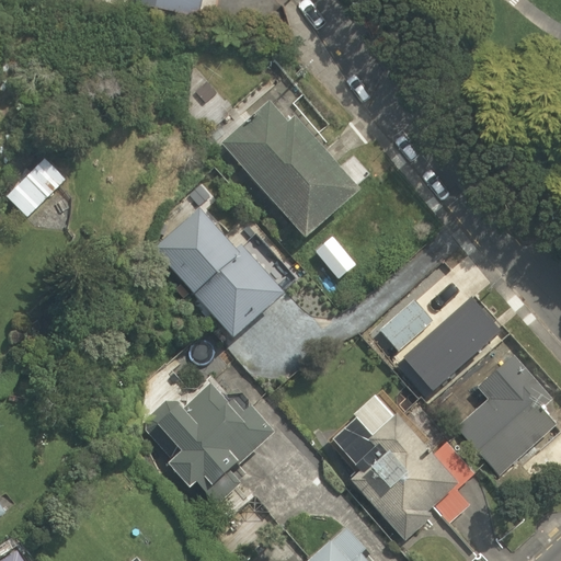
[(272,95),(218,142),(301,236),(355,187),(272,95)]
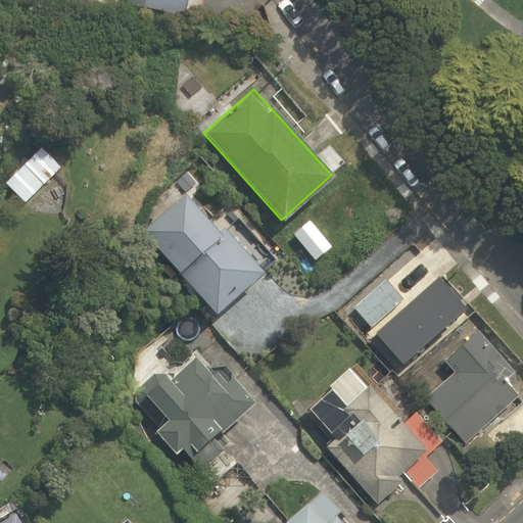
[(61,167),(40,143),(0,178),(0,185),(17,205),(61,167)]
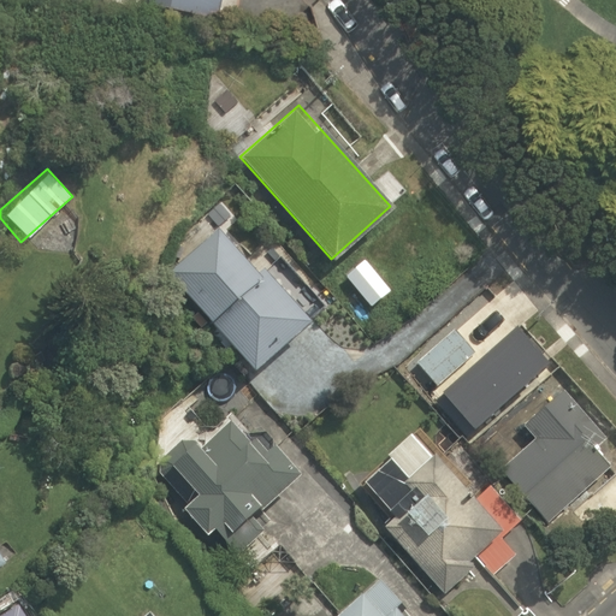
[(252,368),(325,300),(280,250),(258,272),(230,241),(209,219),(175,252),(183,261),(166,276),(252,368)]
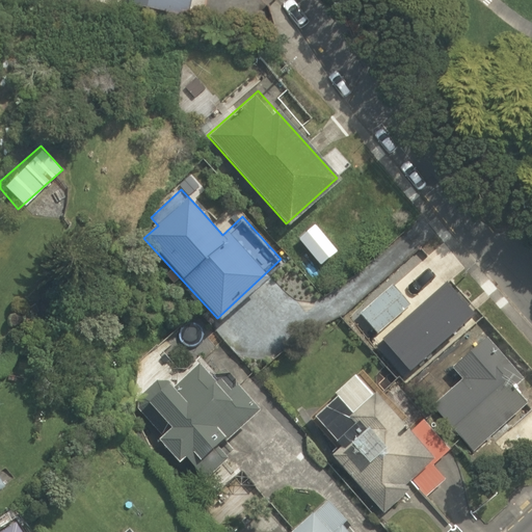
[(408,312),(387,287),(358,311),(380,337),(408,312)]
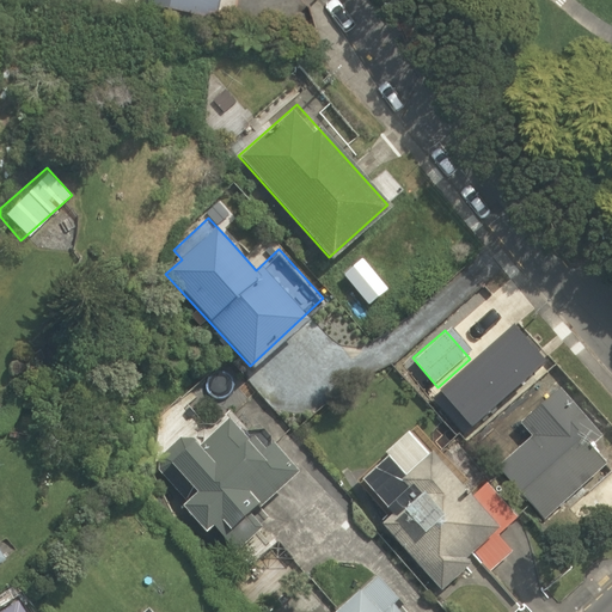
[(515,423),(527,436),(496,465),(543,515),(600,461),(565,424),(542,398),(515,423)]
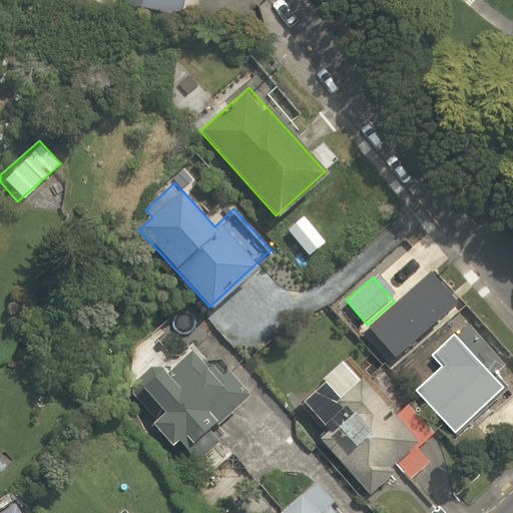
[(158,357),(129,385),(159,416),(148,427),(170,449),(179,440),(189,449),(211,427),(215,432),(245,403),(192,348),(170,370),(158,357)]
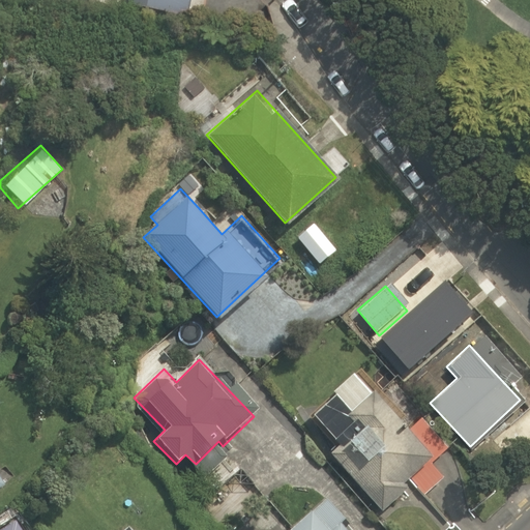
[(350,429),(327,449),(384,511),(408,489),(399,478),(422,455),(431,463),(441,452),(414,423),(429,410),(399,378),(382,394),(375,386),(340,418),(350,429)]
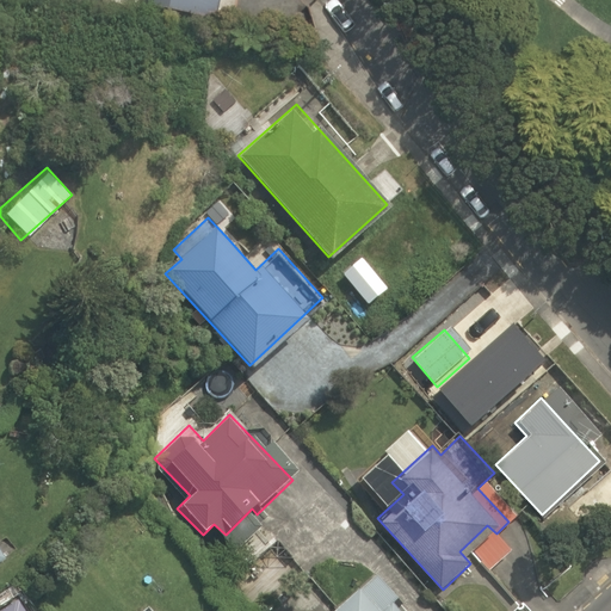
[(412,610),(377,569),(328,610),(312,610),(304,602),(294,610),(412,610)]
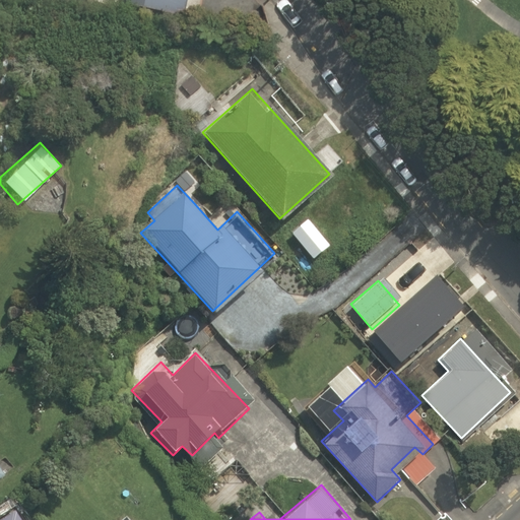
[(23,519),(14,505),(0,512),(0,519),(23,519)]
